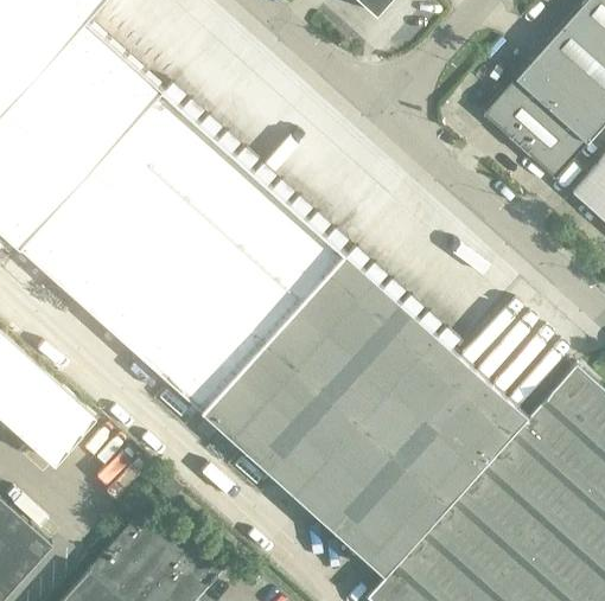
[(0,235),(16,249),(158,90),(81,21),(100,0),(0,0),(0,235)]
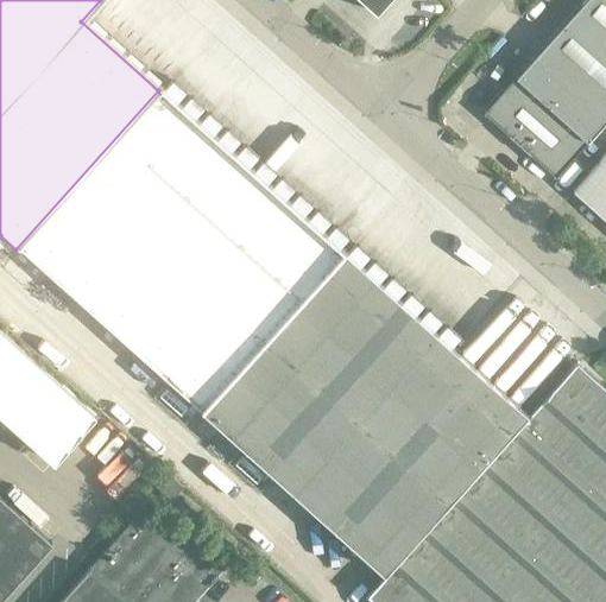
[(354,0),(374,19),(391,0),(354,0)]
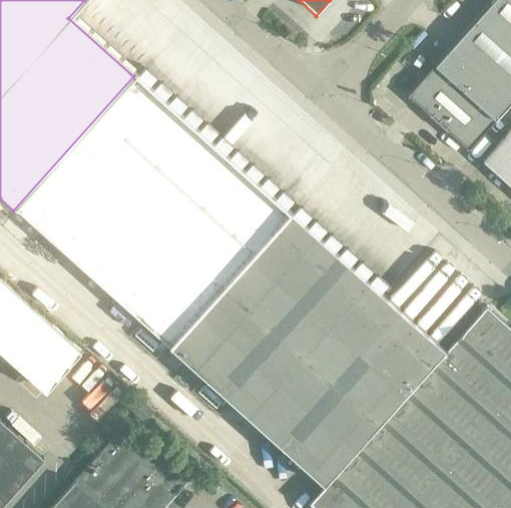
[(510,0),(497,0),(462,40),(441,62),(435,63),(435,69),(407,100),(468,154),(510,106),(510,0)]
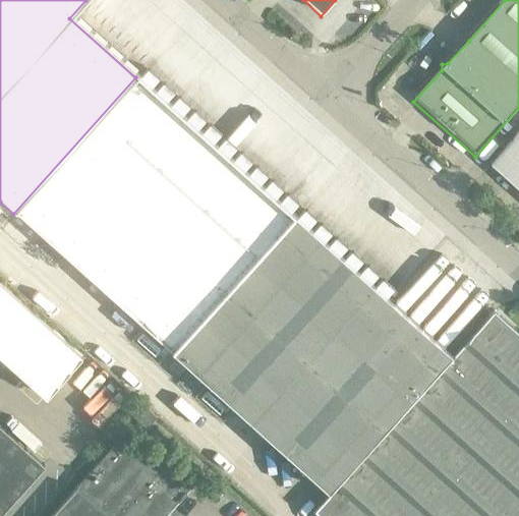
[(135,77),(13,214),(172,355),(294,220),(135,77)]
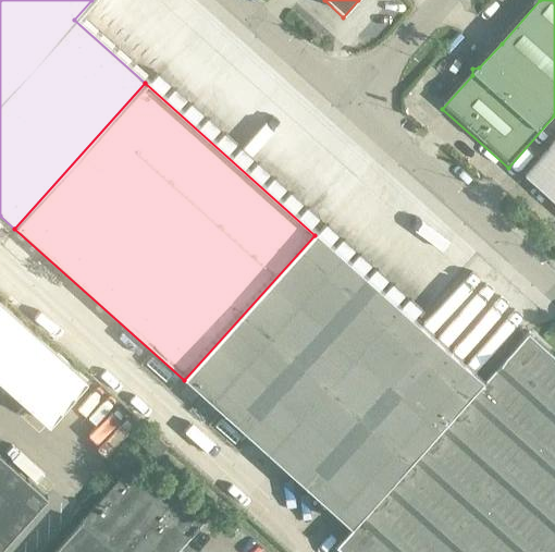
[(554,143),(523,179),(554,207),(554,143)]
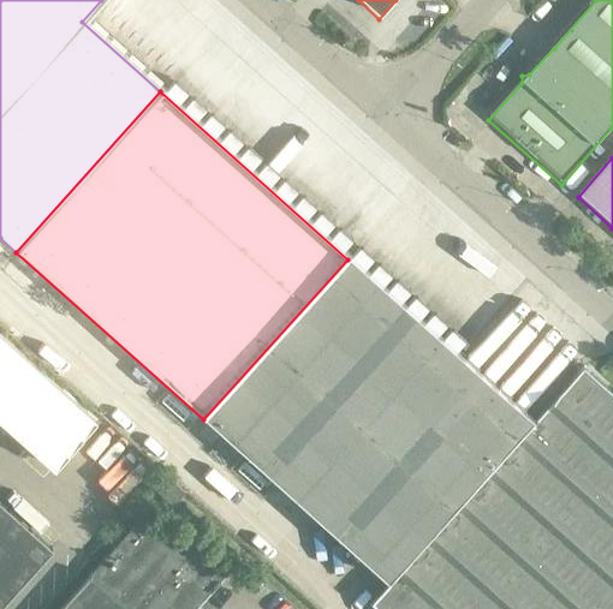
[(612,608),(612,400),(582,372),(534,425),(459,358),(347,260),(203,419),(388,587),(370,608),(612,608)]
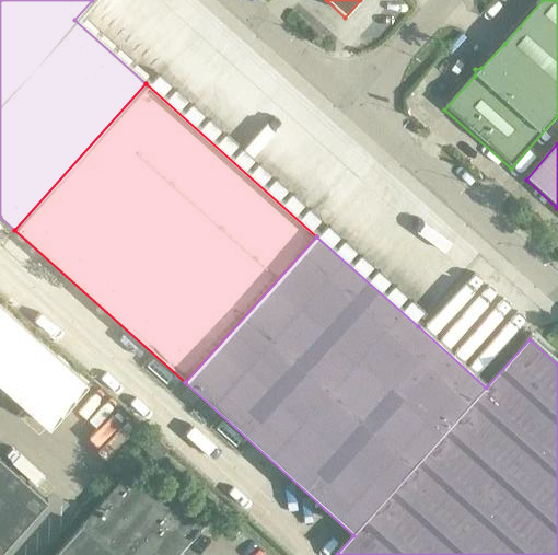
[(85,388),(0,310),(0,388),(47,430),(85,388)]
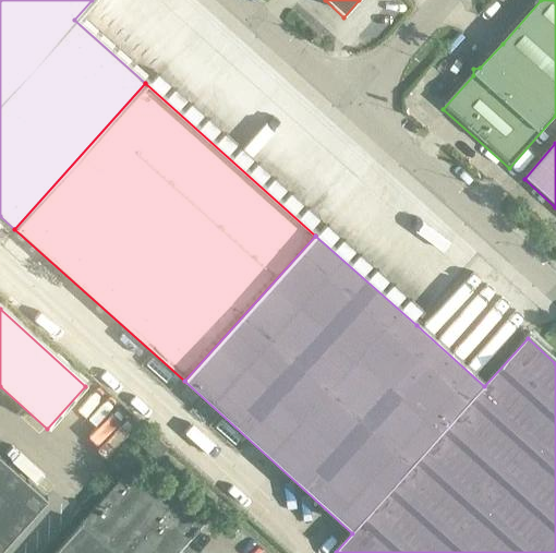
[(3,552),(27,525),(47,504),(0,461),(0,552),(3,552)]
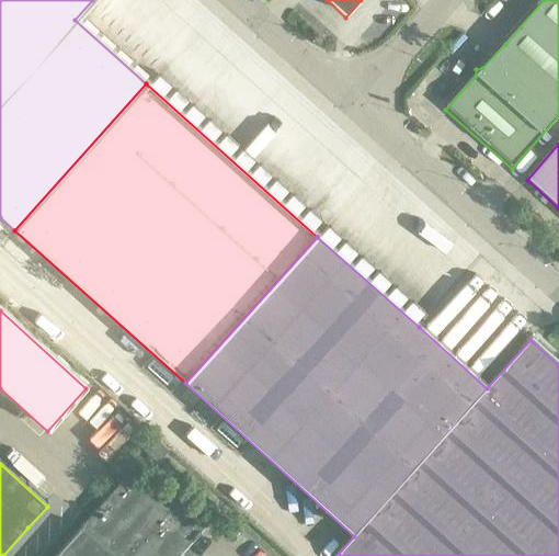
[(130,476),(83,528),(58,555),(180,555),(205,529),(164,492),(158,500),(130,476)]
